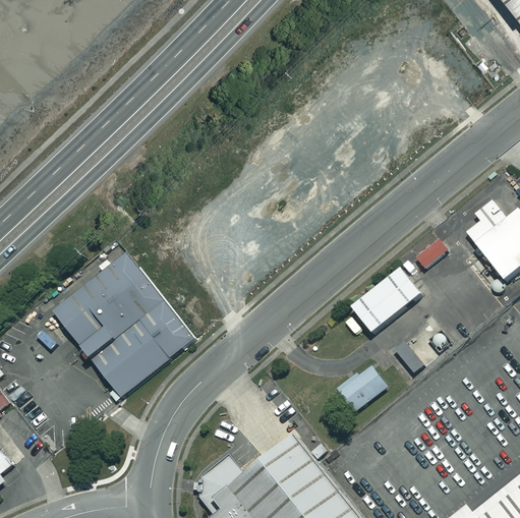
[(502,0),(519,22),(519,0),(502,0)]
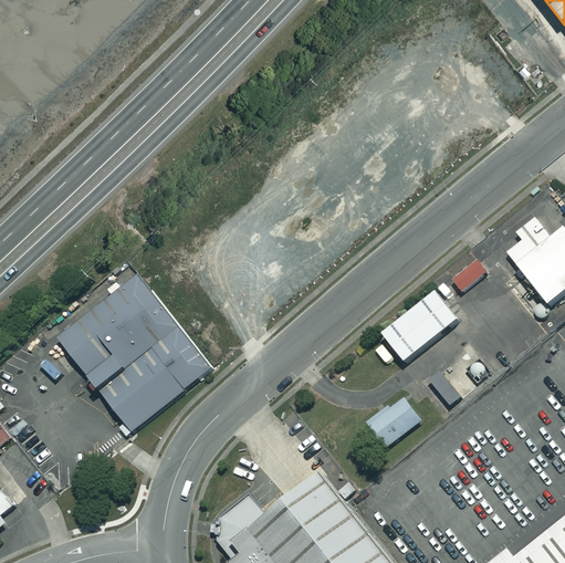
[(564,292),(564,226),(564,225),(550,236),(535,216),(516,230),(523,238),(506,251),(547,305),(564,292)]
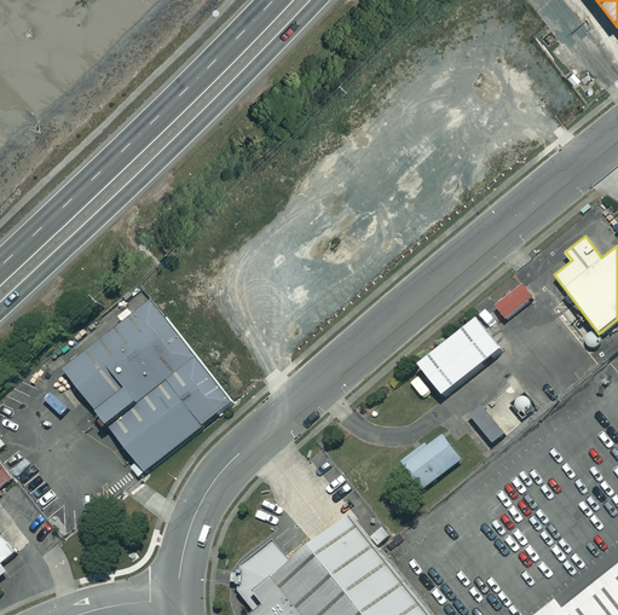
[(532,295),(521,282),(495,303),(506,317),(532,295)]
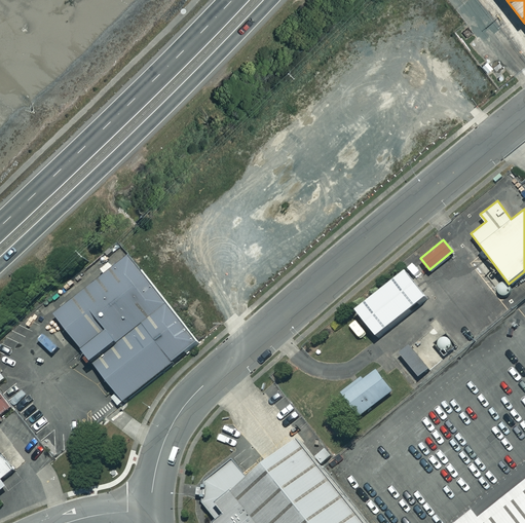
[(198,344),(136,260),(55,319),(118,403),(198,344)]
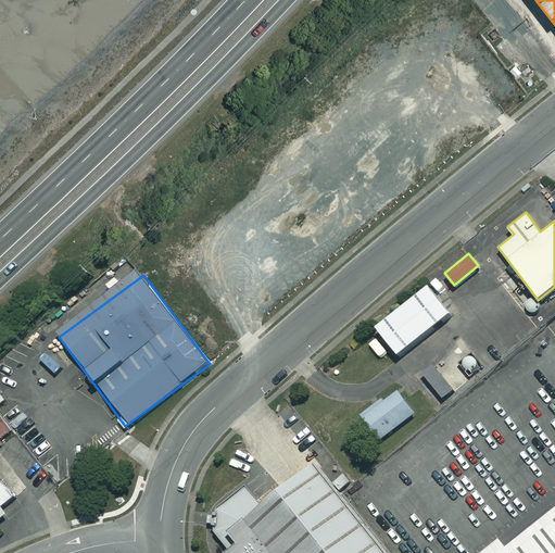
[(449,312),(428,286),(377,325),(398,351),(449,312)]
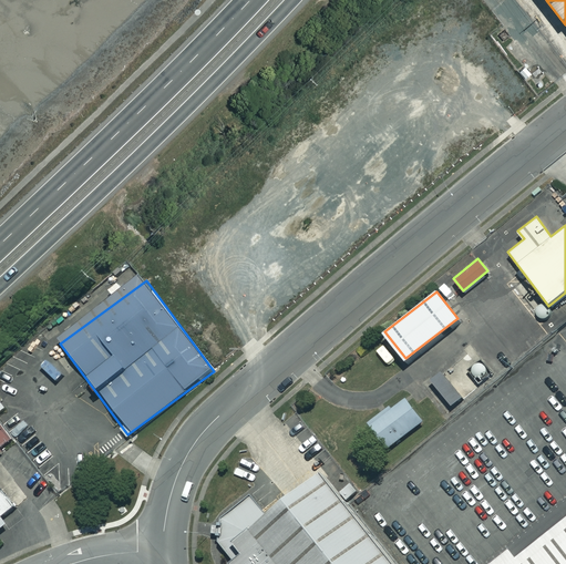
[(464,393),(444,369),(431,379),(451,403),(464,393)]
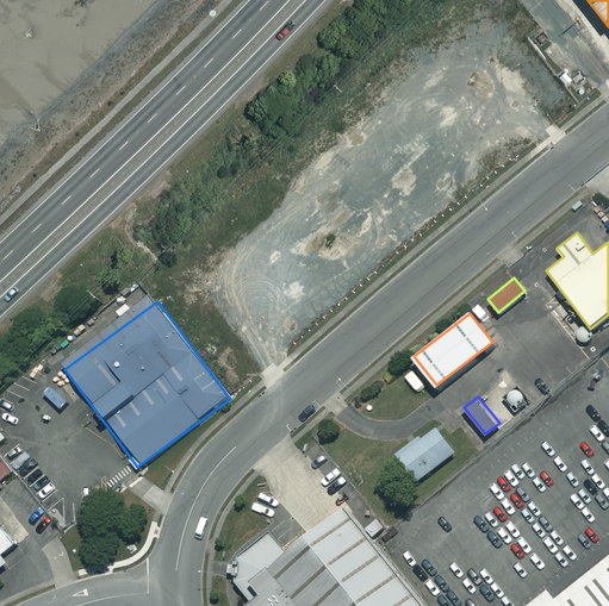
[(454,451),(435,424),(396,454),(415,480),(454,451)]
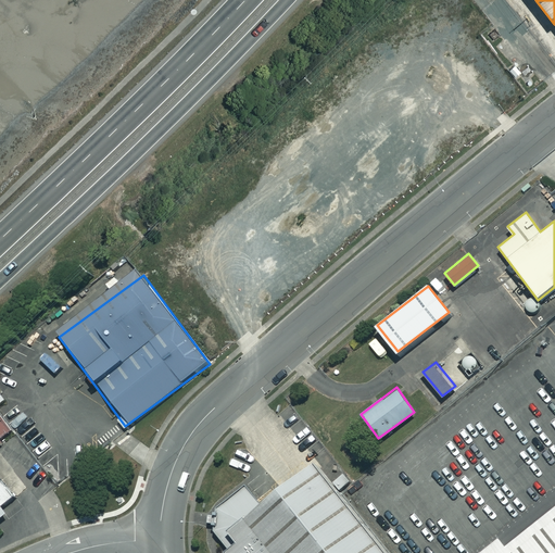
[(0,437),(12,429),(0,413),(0,437)]
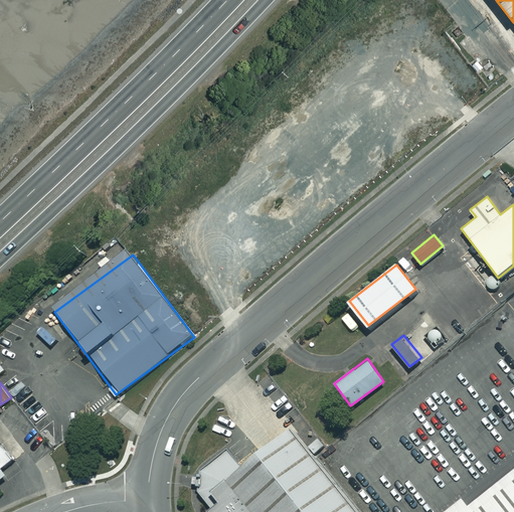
[(362,511),(304,437),(252,477),(235,455),(194,487),(213,511),(362,511)]
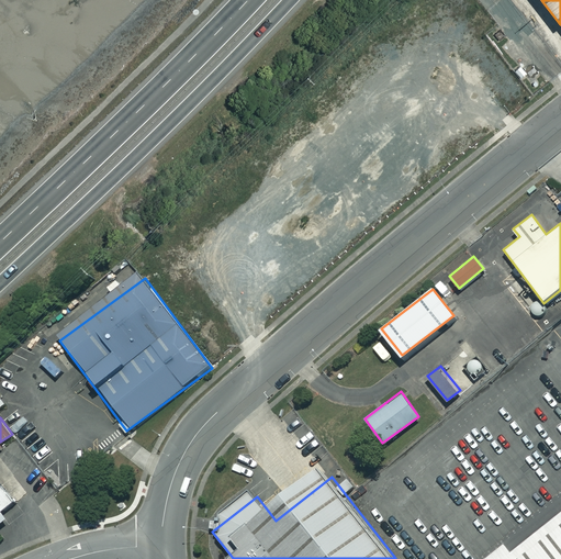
[(13,499),(0,482),(0,520),(6,516),(0,509),(13,499)]
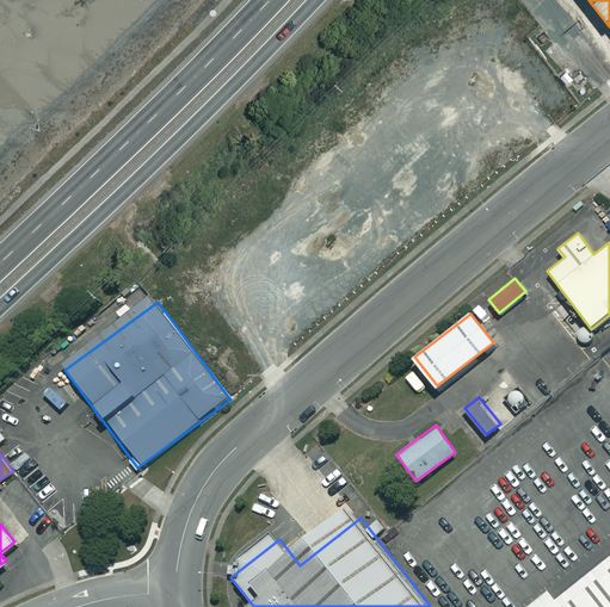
[(609,606),(609,555),(546,606),(609,606)]
